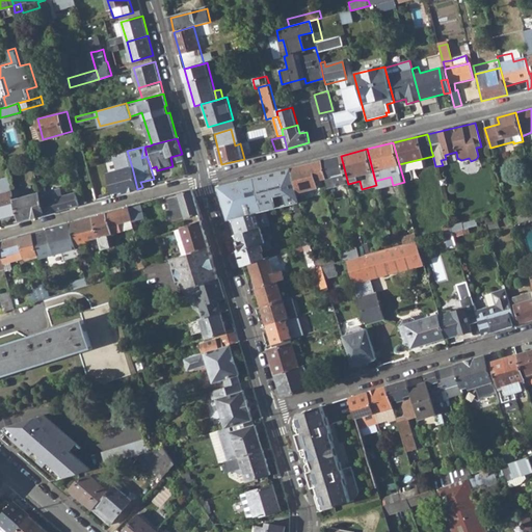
[(65,155),(71,179),(80,176),(74,153),(65,155)]
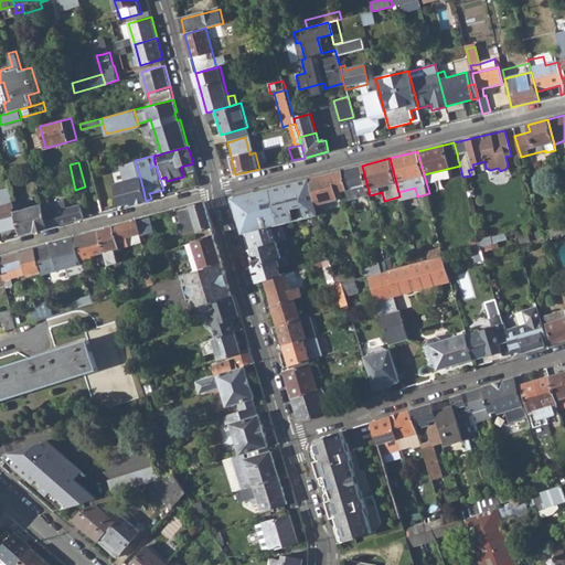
[(345,190),(348,200),(358,196),(358,198),(370,195),(362,166),(341,171),(345,190)]
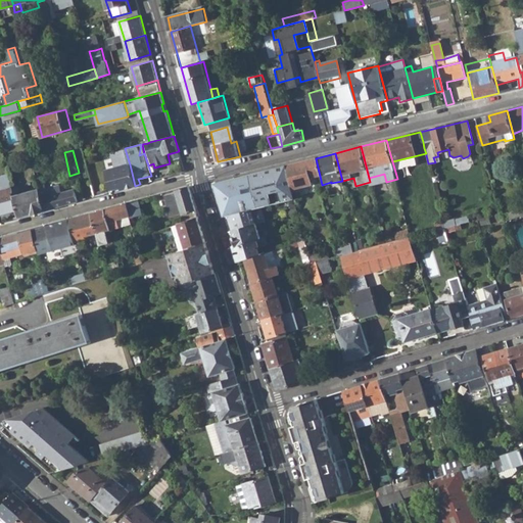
[(86,159),(95,196),(102,194),(92,157),(86,159)]
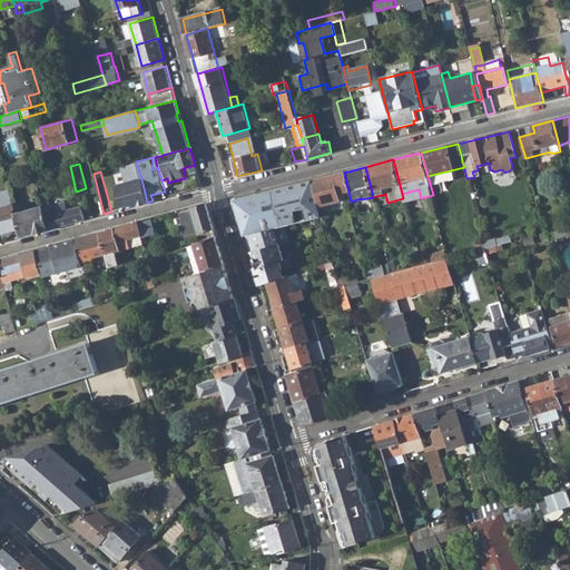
[(312,180),(318,207),(340,202),(338,194),(345,193),(340,174),(312,180)]
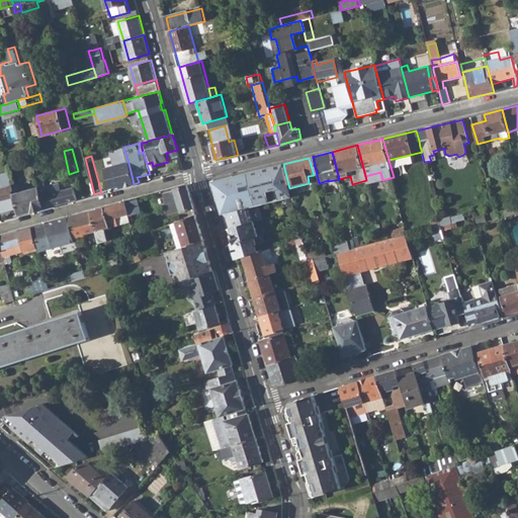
[(105,169),(111,190),(134,184),(131,171),(128,163),(105,169)]
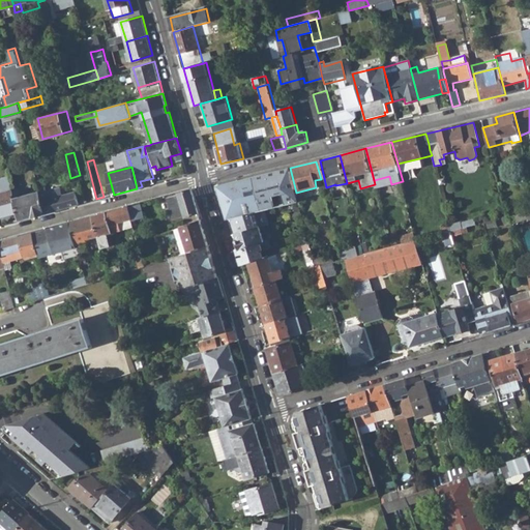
[(290,168),(253,177),(262,211),(299,202),(296,193),(290,168)]
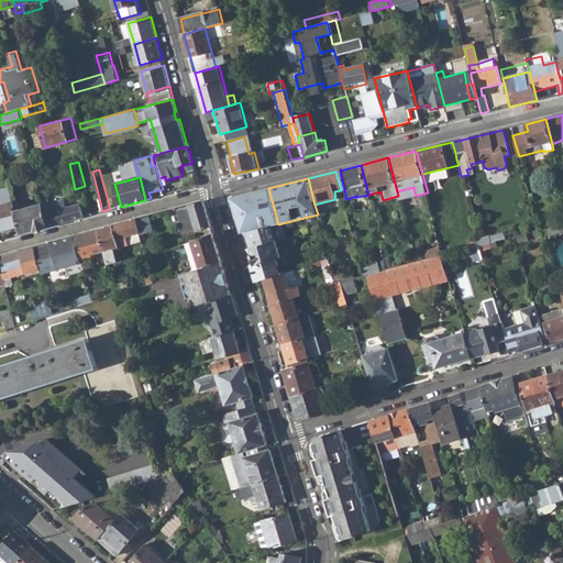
[(0,194),(1,200),(13,198),(11,186),(0,188),(0,194)]
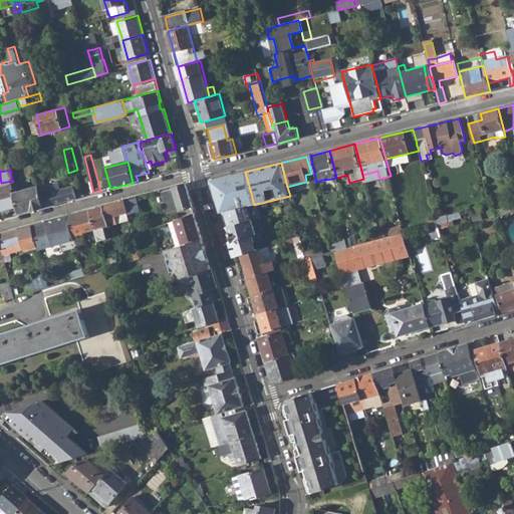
[(211,181),(221,213),(226,212),(254,205),(245,172),(211,181)]
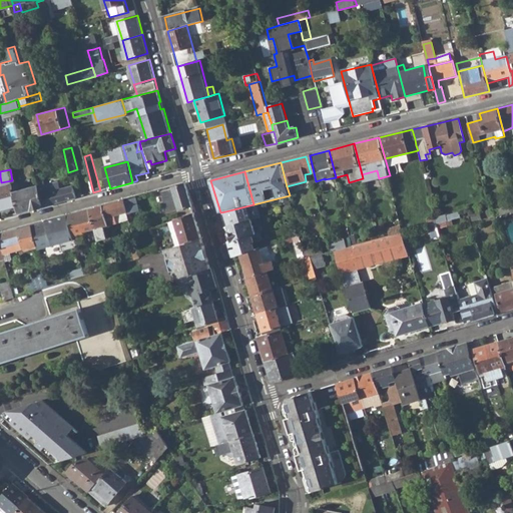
[(39,185),(44,206),(76,197),(73,185),(61,188),(59,180),(45,183),(44,179),(38,181),(39,185)]
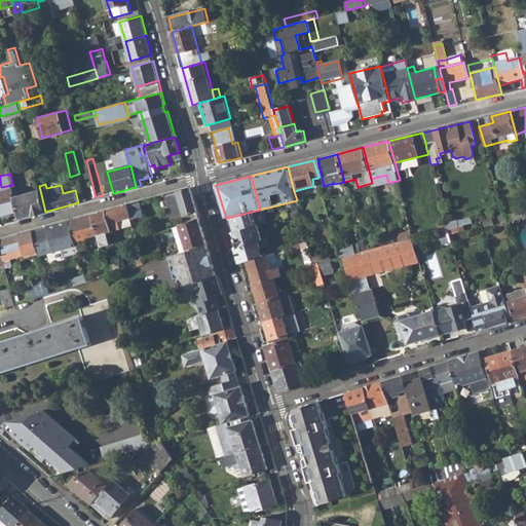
[(0,215),(19,211),(14,196),(12,188),(0,191),(0,215)]
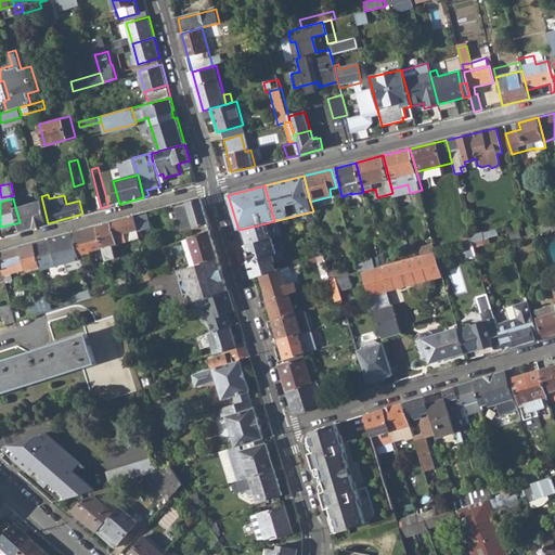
[(175,206),(182,230),(208,222),(201,198),(175,206)]
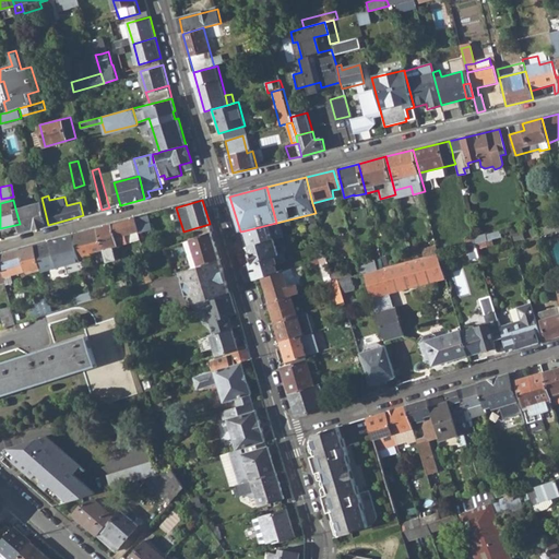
[(43,202),(15,209),(20,224),(22,232),(48,225),(43,202)]
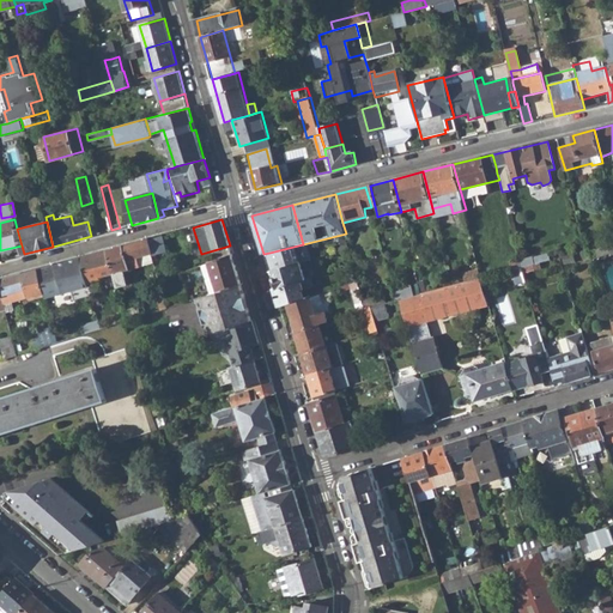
[(150,238),(153,256),(169,253),(164,235),(150,238)]
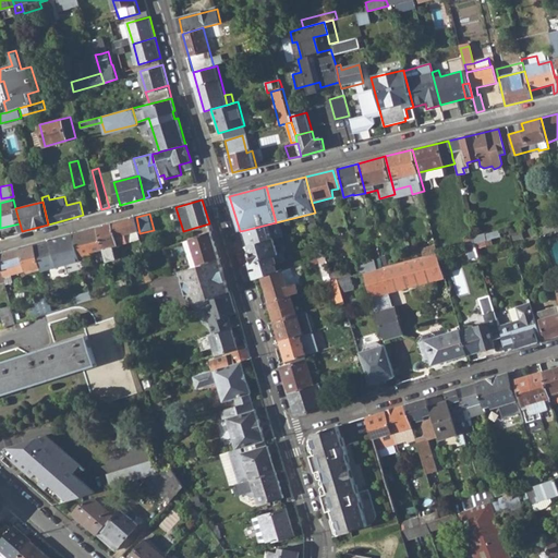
[(104,247),(107,263),(116,259),(112,245),(141,239),(140,233),(136,217),(98,228),(104,247)]
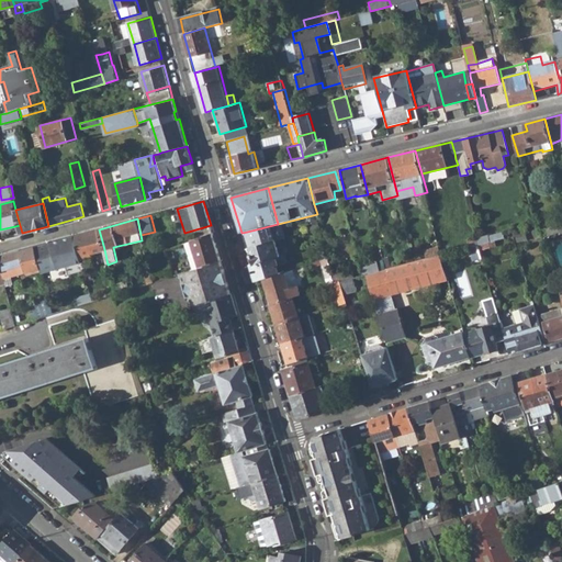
[(561,231),(561,233),(561,222),(540,227),(543,235),(561,231)]
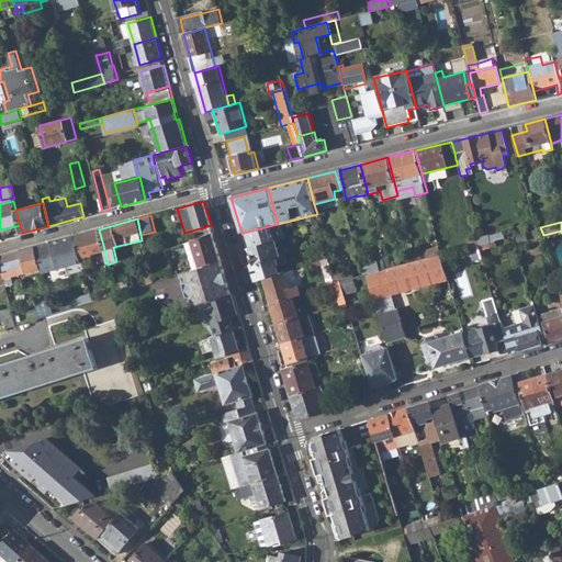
[(278,224),(247,232),(249,237),(251,248),(253,247),(277,240),(282,239),(278,224)]
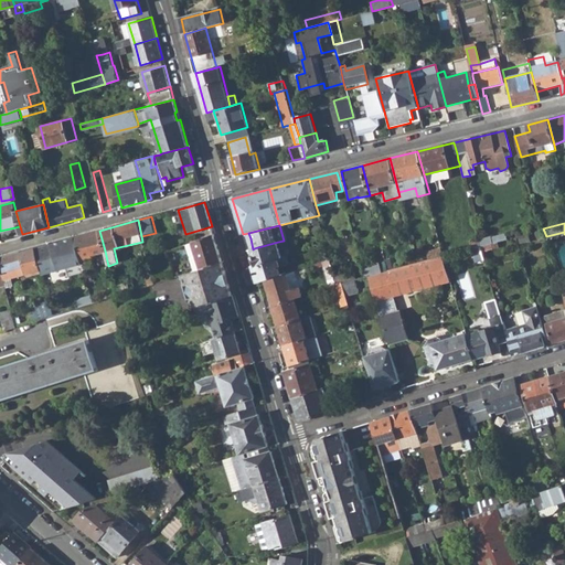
[(82,260),(84,269),(95,266),(92,255),(105,251),(99,231),(75,237),(82,260)]
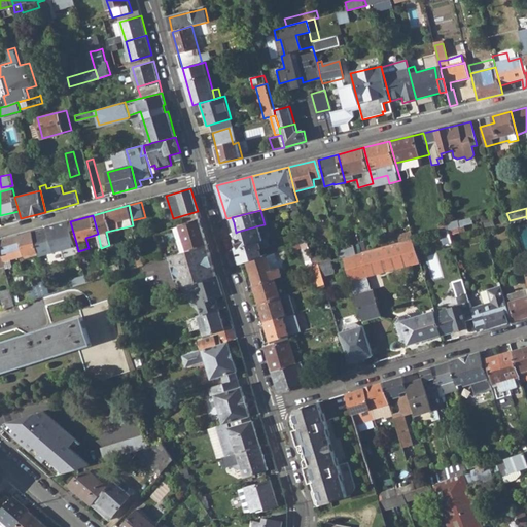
[(180,225),(186,245),(188,250),(208,244),(200,218),(180,225)]
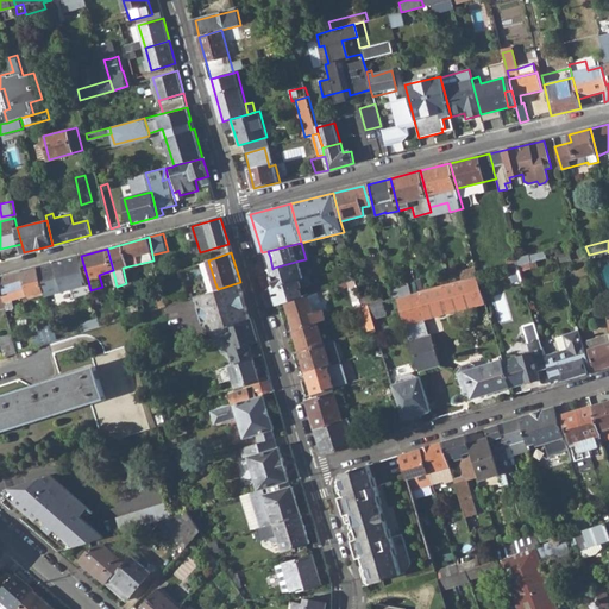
[(519,265),(533,261),(531,256),(531,253),(516,257),(519,265)]
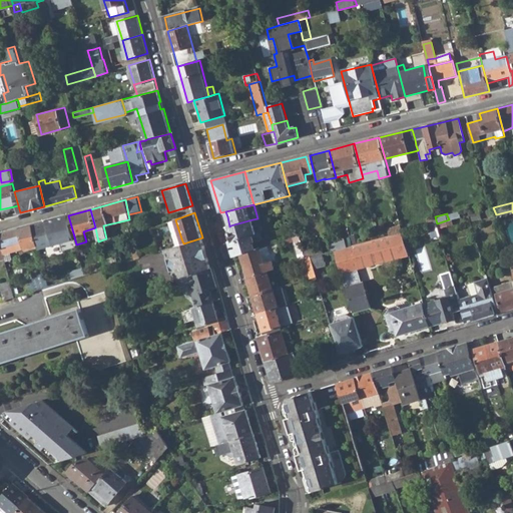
[(58,244),(60,245),(62,252),(76,248),(76,244),(74,236),(68,215),(31,224),(35,239),(37,244),(37,247),(38,249),(58,244)]
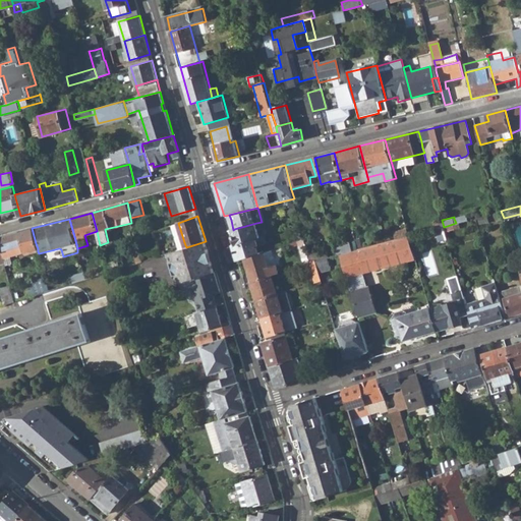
[(235,235),(237,244),(261,238),(256,223),(234,229),(235,235)]
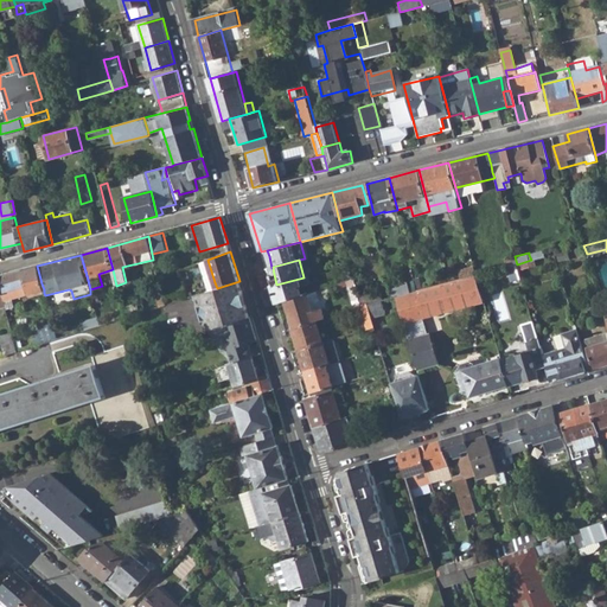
[(512,281),(521,278),(517,264),(508,267),(512,281)]
